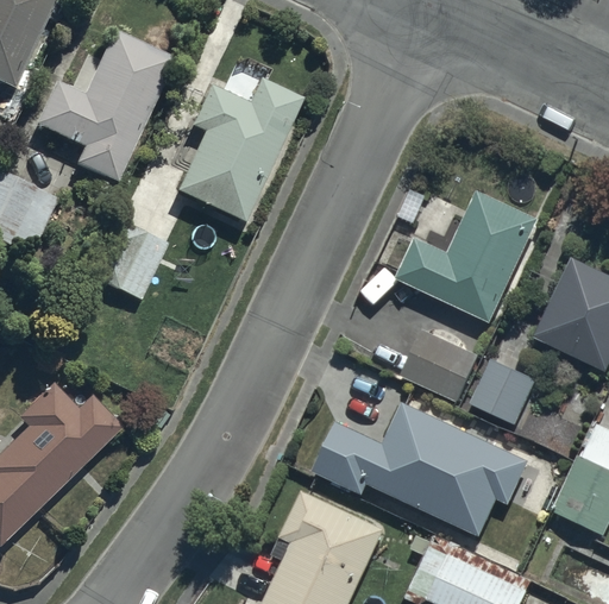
[(0,0),(0,81),(14,88),(55,0),(0,0)]
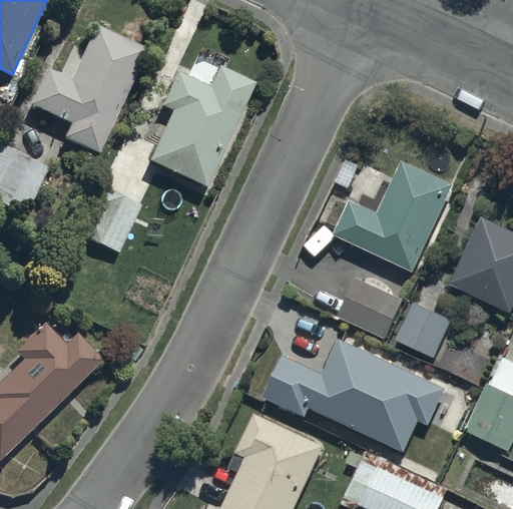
[(93,25),(69,78),(47,68),(30,105),(69,123),(62,138),(98,155),(147,50),(93,25)]
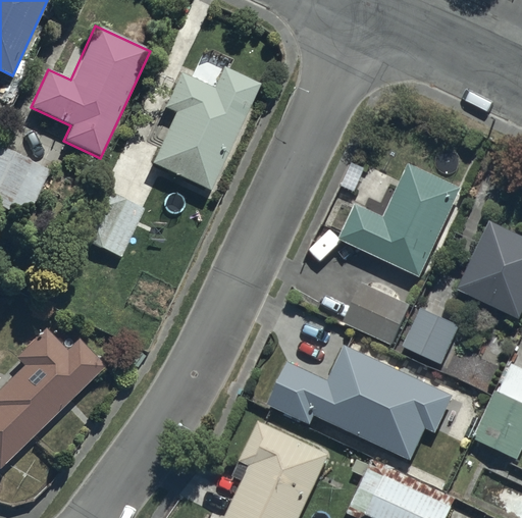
[(211,88),(179,73),(164,107),(175,112),(151,164),(207,191),(257,86),(220,68),(211,88)]
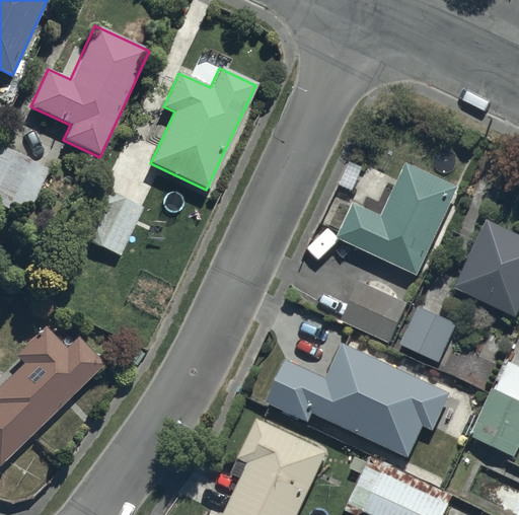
[(47,167),(0,147),(0,204),(26,215),(47,167)]
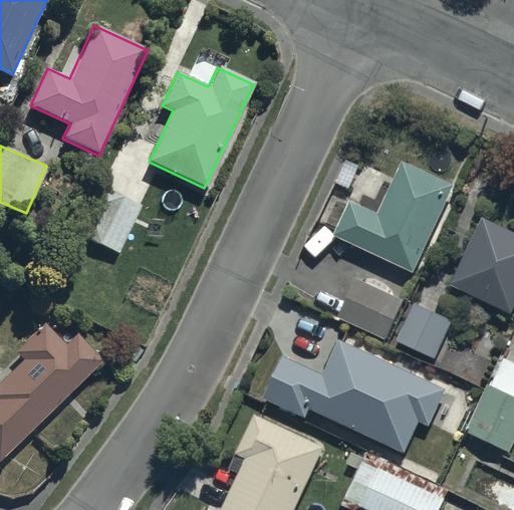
[(456,184),(403,159),(377,214),(350,201),(333,237),(414,274),(456,184)]
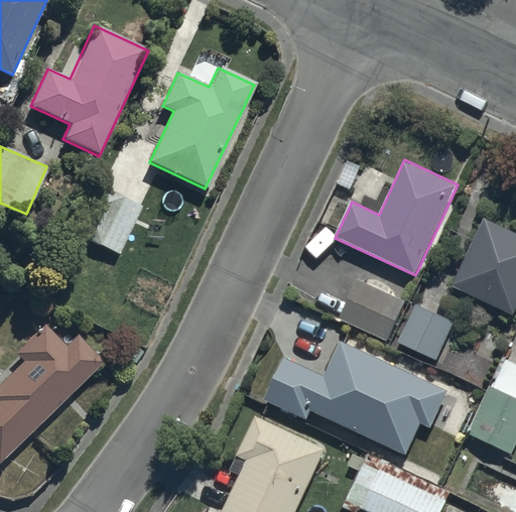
[(118,254),(142,205),(99,184),(76,234),(118,254)]
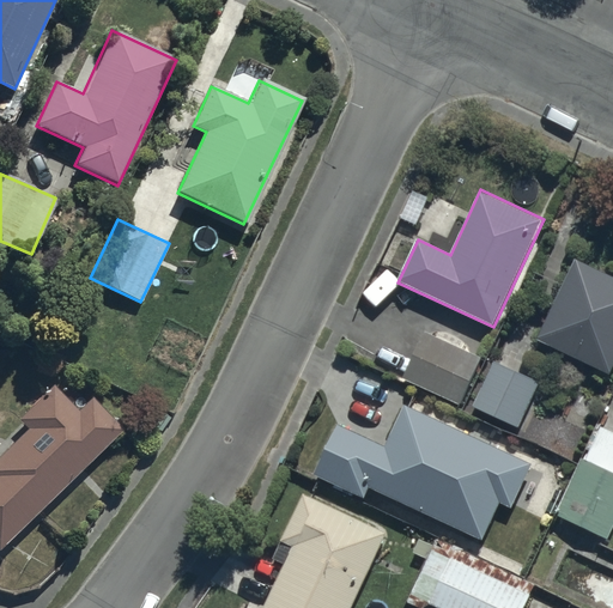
[(612,368),(612,275),(575,257),(536,338),(611,374),(612,368)]
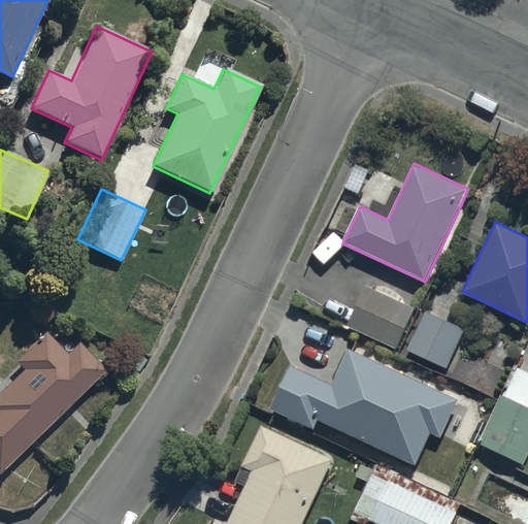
[(416,307),(368,287),(351,329),(398,349),(416,307)]
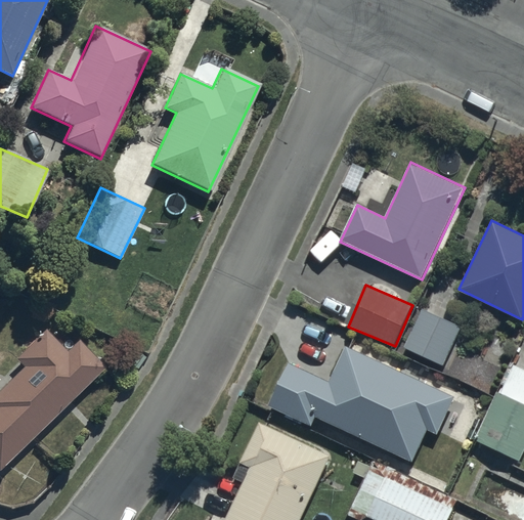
[(402,345),(443,364),(461,327),(421,308),(402,345)]
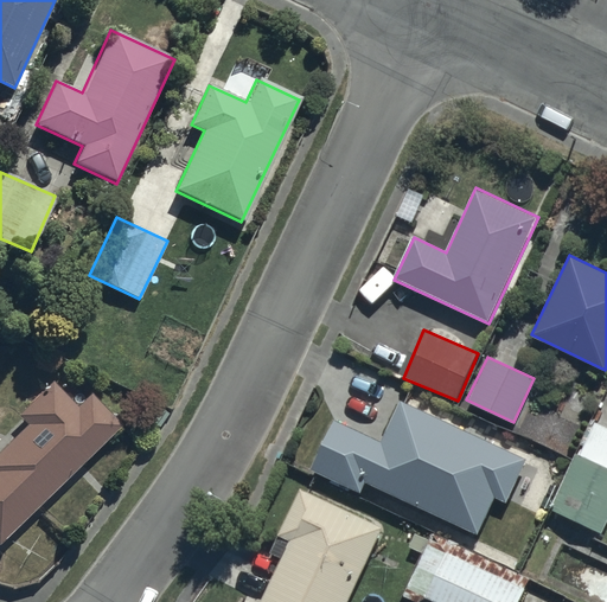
[(0,545),(120,429),(89,397),(78,408),(53,382),(17,417),(26,428),(0,453),(0,545)]
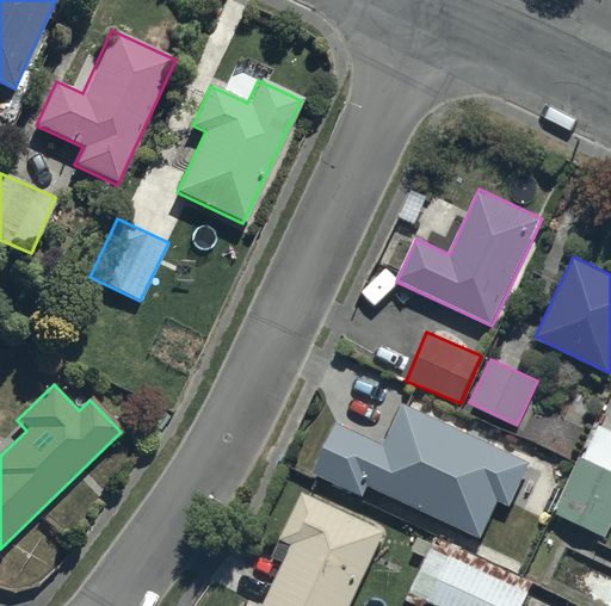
[(364,494),(369,486),(480,539),(499,500),(510,505),(529,463),(405,403),(386,444),(340,422),(316,471),(364,494)]
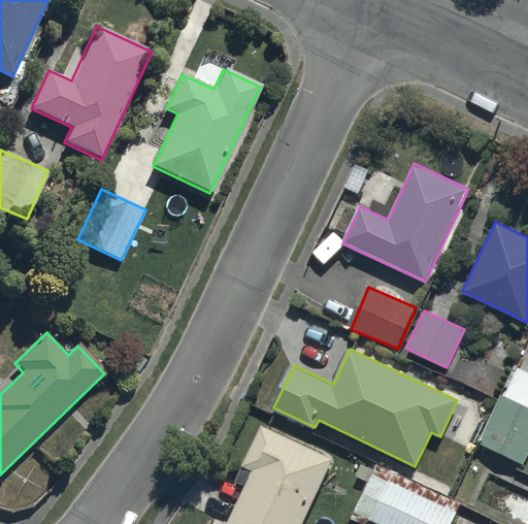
[(527,371),(519,367),(506,397),(501,394),(480,443),(524,465),(527,456),(527,371)]
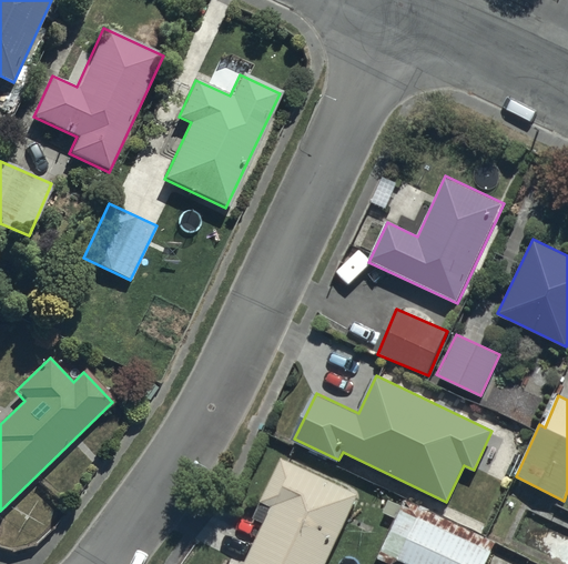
[(325,563),(359,492),(281,455),(252,519),(263,524),(244,563),(325,563)]
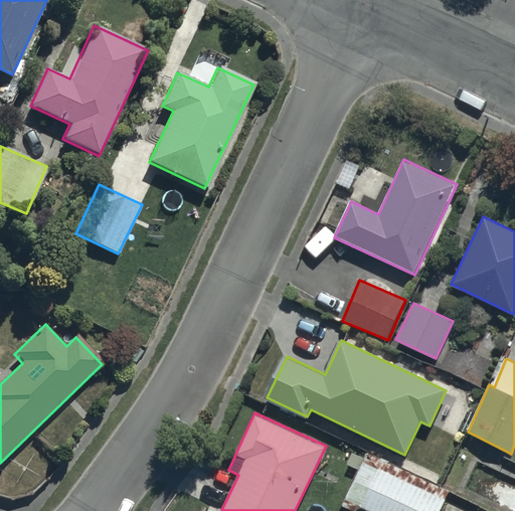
[(368,451),(346,498),(373,510),(440,510),(450,490),(368,451)]
